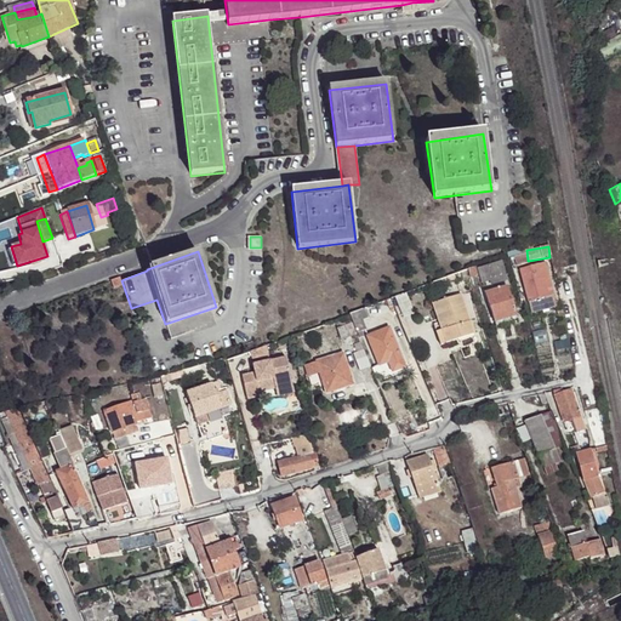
[(501,262),(477,272),(478,272),(480,279),(496,274),(499,279),(506,275),(501,262)]
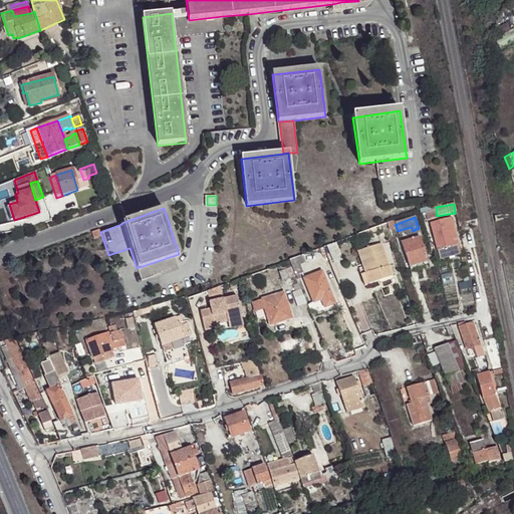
[(437,251),(458,246),(451,218),(431,223),(437,251)]
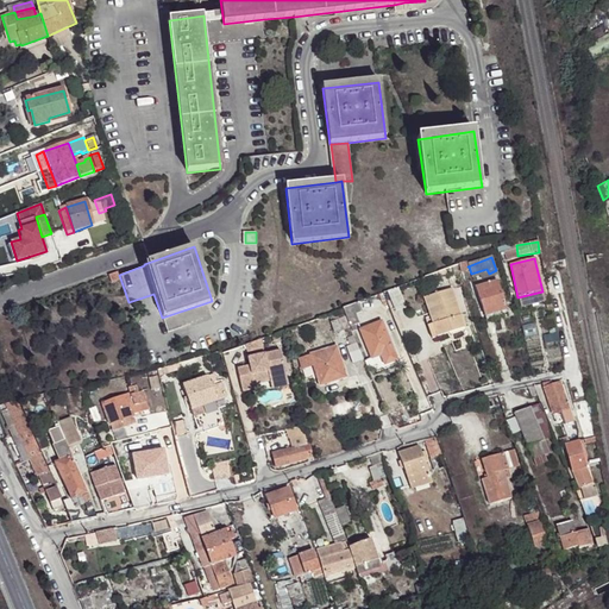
[(485,316),(507,309),(497,281),(476,288),(485,316)]
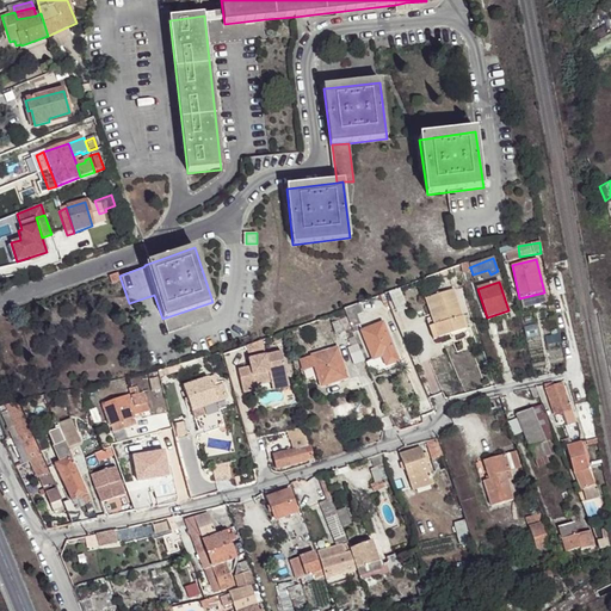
[(399,289),(389,292),(396,313),(406,308),(399,289)]
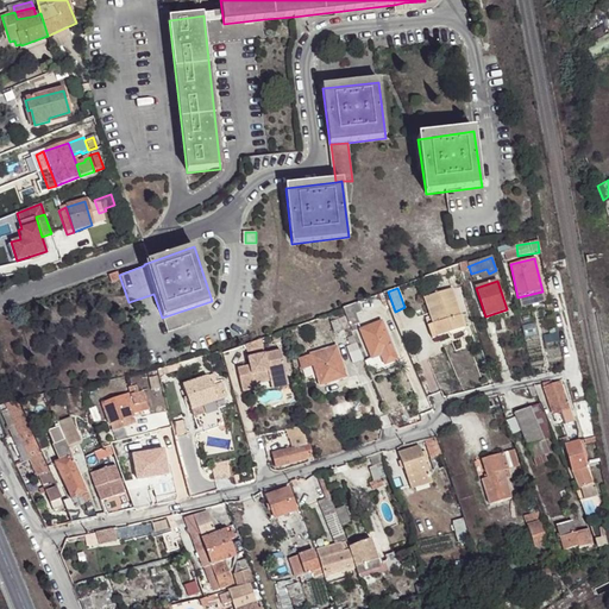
[(433,324),(437,337),(464,328),(451,289),(424,297),(432,319),(434,318),(437,322),(433,324)]
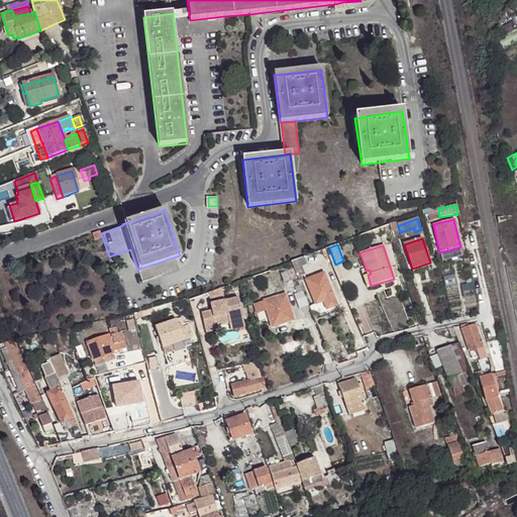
[(462,259),(460,247),(439,252),(441,263),(462,259)]
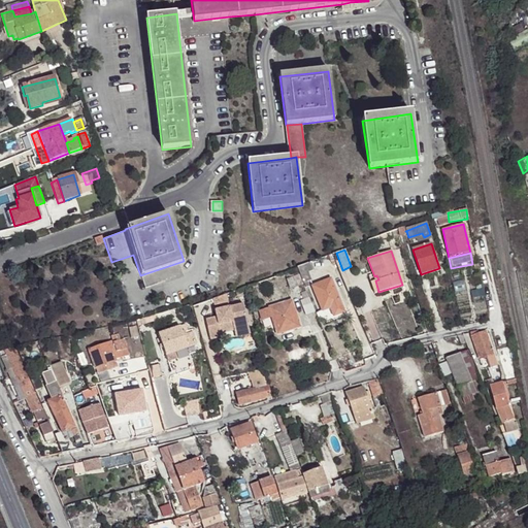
[(309,263),(304,265),(307,272),(312,270),(309,263)]
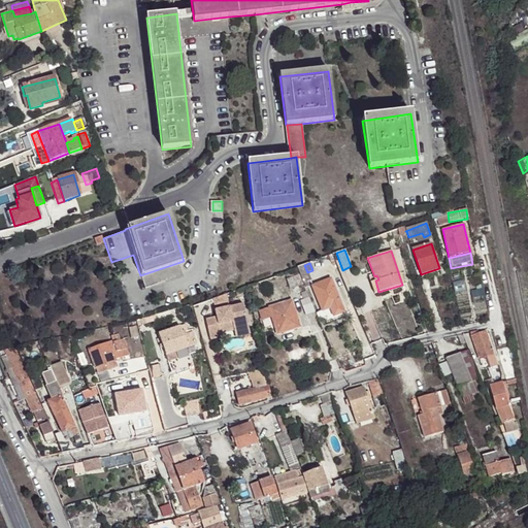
[(297,267),(304,283),(310,281),(307,272),(304,265),(297,267)]
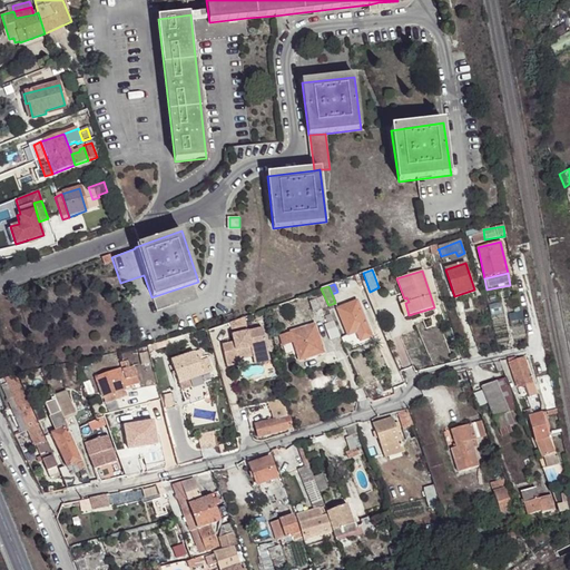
[(404,317),(409,315),(405,303),(409,302),(406,297),(404,298),(402,300),(401,296),(397,297),(404,317)]
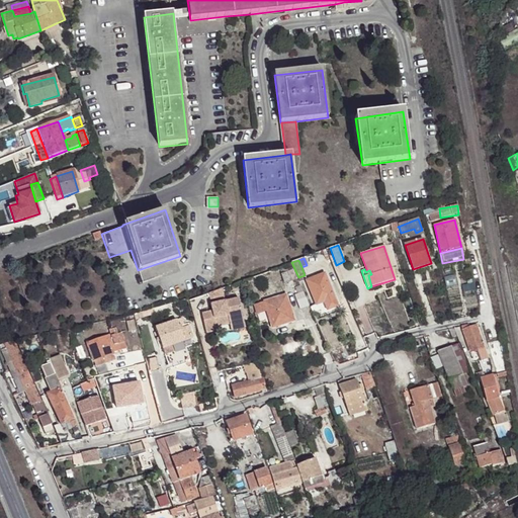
[(281,274),(284,283),(297,280),(294,270),(281,274)]
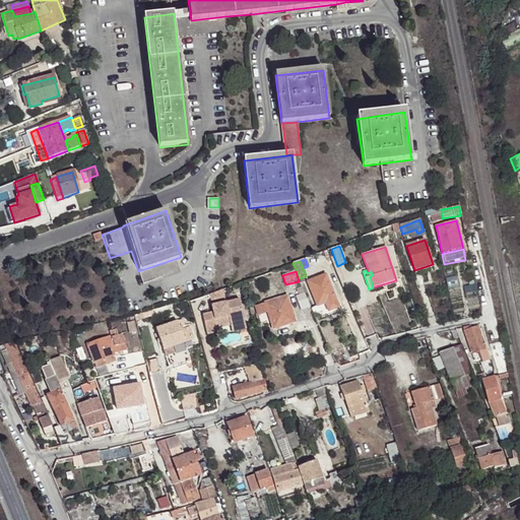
[(323,304),(334,299),(325,274),(306,281),(316,307),(323,304)]
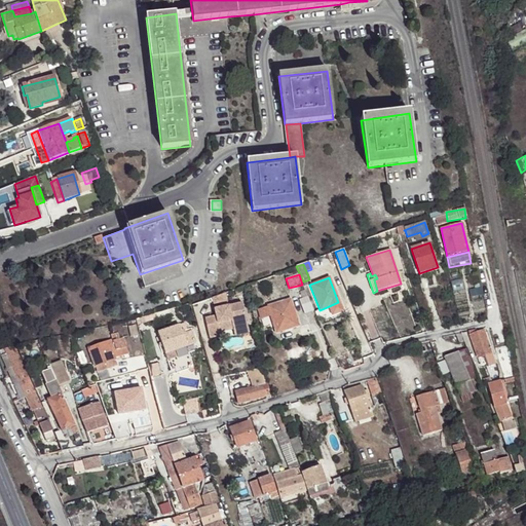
[(225,293),(212,297),(214,304),(227,301),(225,293)]
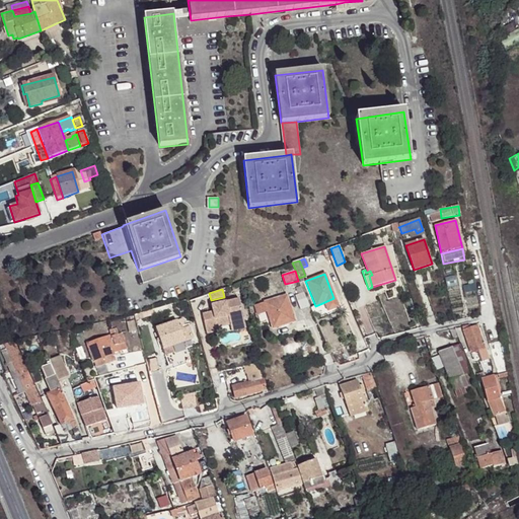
[(300,313),(308,311),(303,293),(295,295),(300,313)]
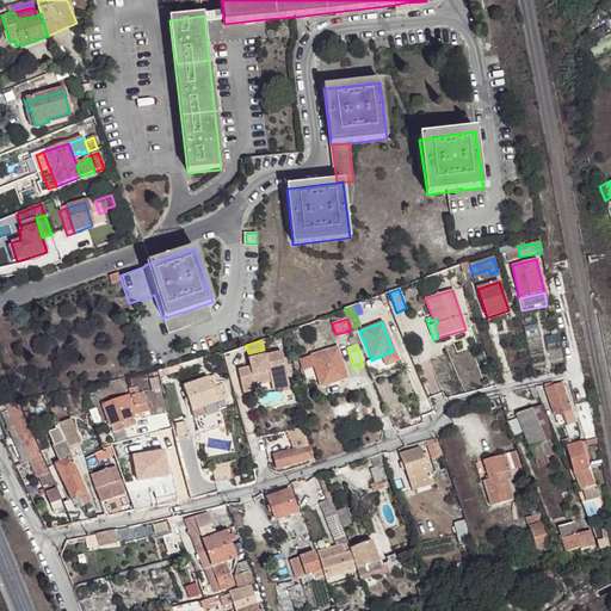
[(346,378),(341,362),(338,352),(337,347),(310,356),(313,365),(318,378),(320,387),(346,378)]
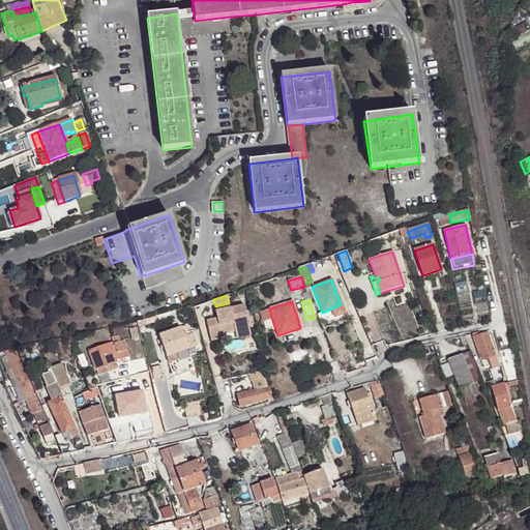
[(293,305),(296,314),(301,313),(298,303),(293,305)]
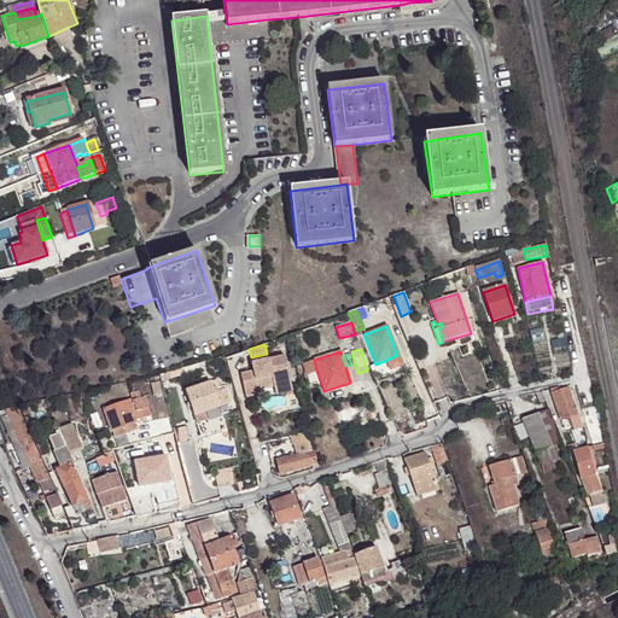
[(402,368),(397,355),(384,361),(389,373),(402,368)]
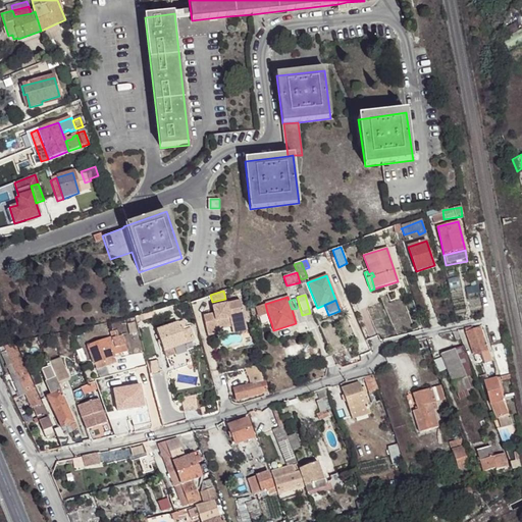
[(231,327),(246,324),(241,301),(213,307),(214,313),(203,316),(207,334),(218,332),(217,328),(230,325),(231,327)]
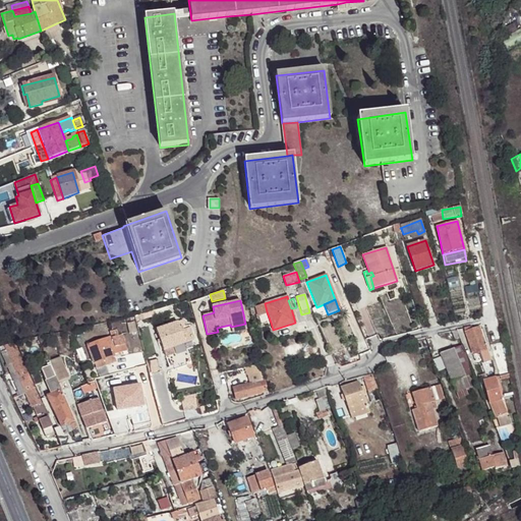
[(180,331),(178,323),(164,328),(163,324),(158,326),(159,330),(157,330),(165,357),(173,354),(171,348),(193,341),(189,328),(180,331)]
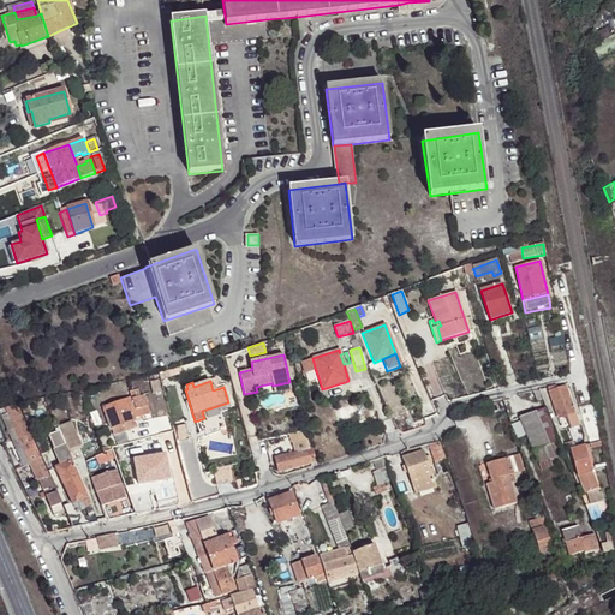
[(291,388),(290,382),(273,386),(274,392),(291,388)]
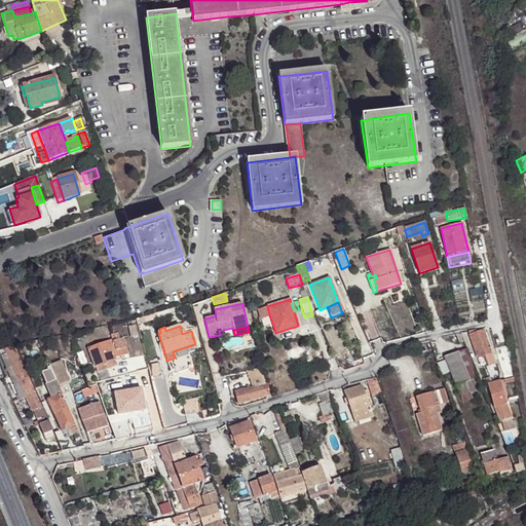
[(483,331),(473,335),(470,336),(478,358),(482,357),(491,353),(483,331)]
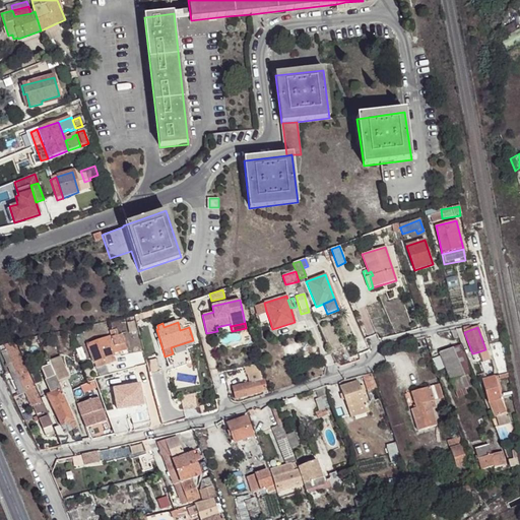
[(93,362),(113,353),(110,345),(115,344),(111,334),(87,343),(93,362)]
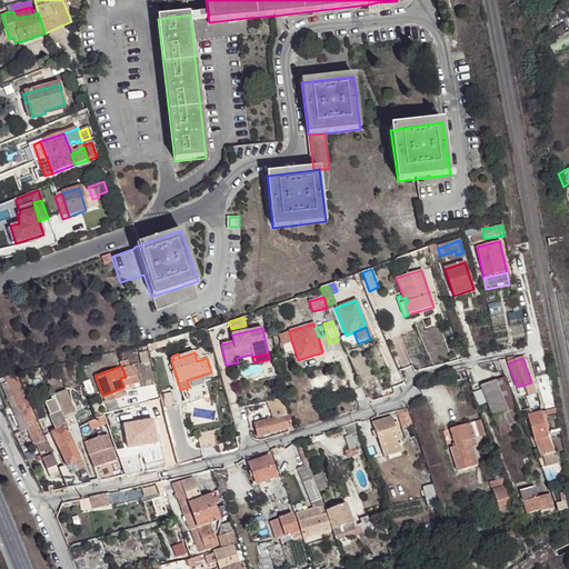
[(18,407),(28,402),(17,378),(12,379),(8,381),(8,382),(10,389),(13,396),(18,406),(18,407)]
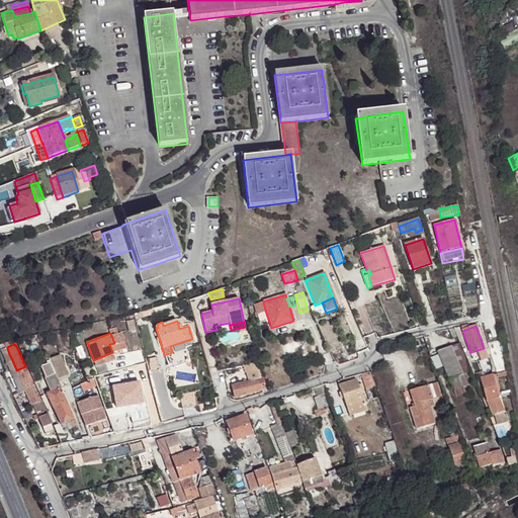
[(458,344),(452,346),(463,374),(469,372),(458,344)]
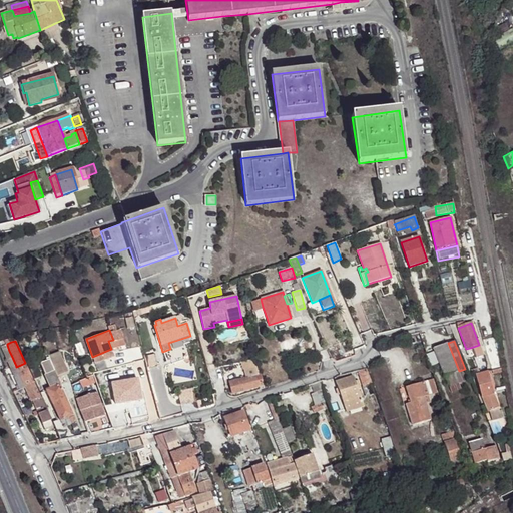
[(459,371),(448,343),(434,349),(446,377),(459,371)]
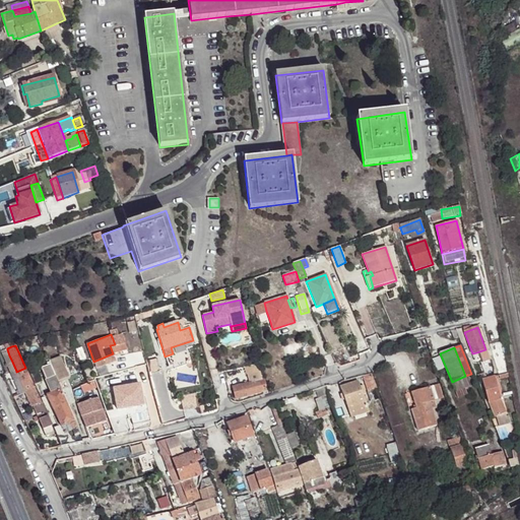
[(490,363),(485,349),(476,352),(481,366),(490,363)]
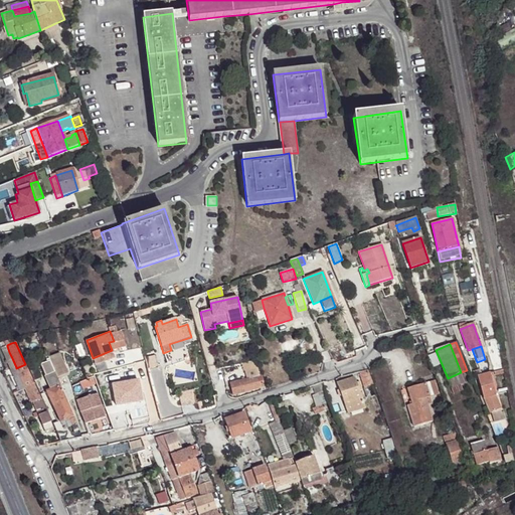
[(58,353),(48,357),(49,361),(54,373),(55,376),(66,372),(58,353)]
